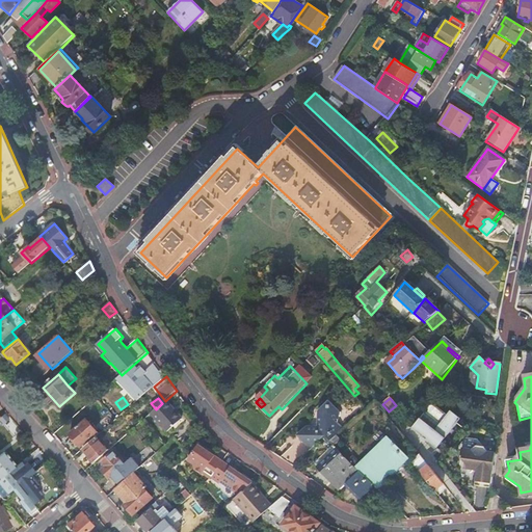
[(156,409),(151,414),(167,432),(182,420),(165,401),(162,403),(156,409)]
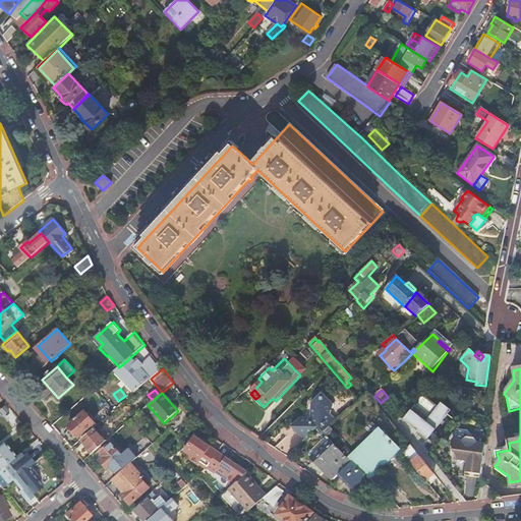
[(319,428),(324,433),(338,420),(332,414),(333,402),(330,399),(325,399),(325,396),(322,396),(322,399),(317,399),(314,402),(313,413),(308,418),(301,418),(293,426),(295,429),(276,449),(289,458),(319,428)]
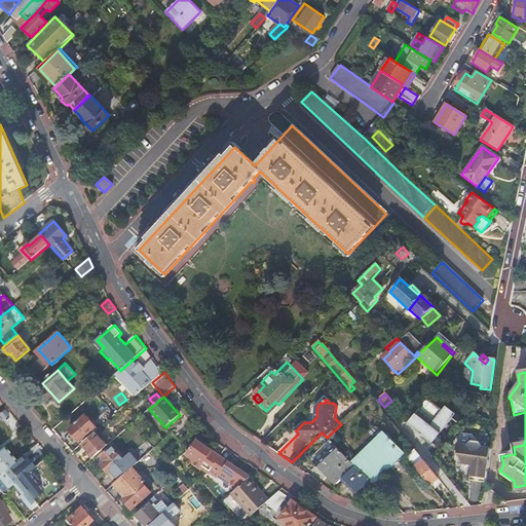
[(414,438),(423,441),(430,447),(450,421),(425,402),(406,426),(415,434),(414,438)]
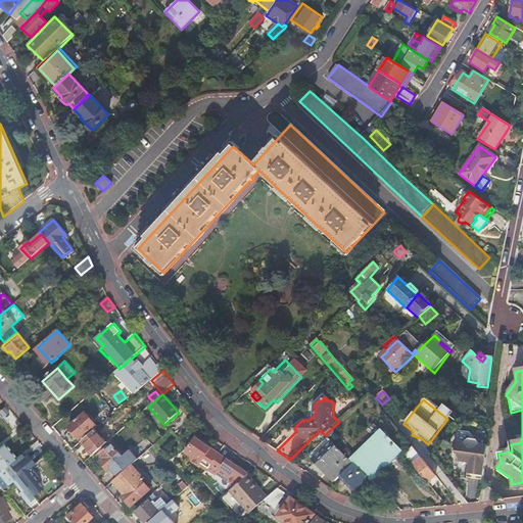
[(96,425),(84,412),(68,426),(80,439),(96,425)]
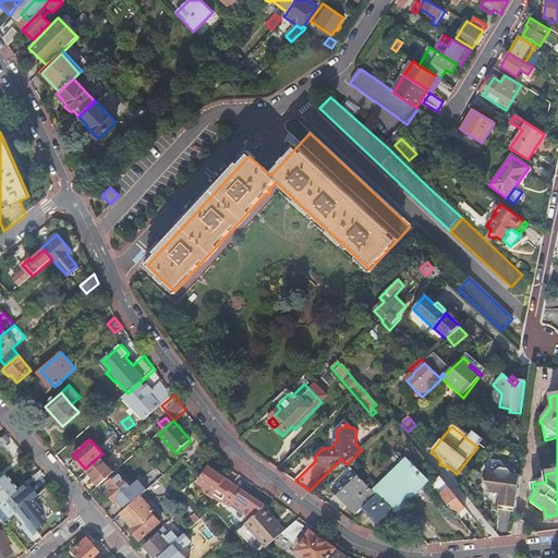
[(100,485),(119,469),(113,462),(109,466),(101,458),(87,470),(100,485)]
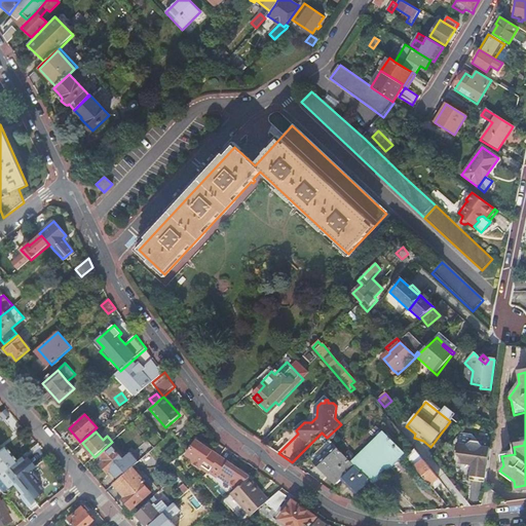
[(353,464),(355,466),(369,480),(373,485),(405,454),(385,434),(353,464)]
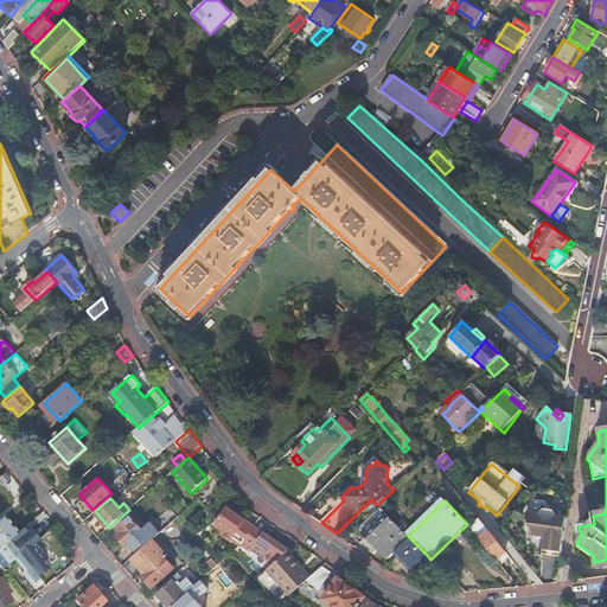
[(255,528),(247,522),(228,509),(216,525),(242,544),(242,545),(255,528)]
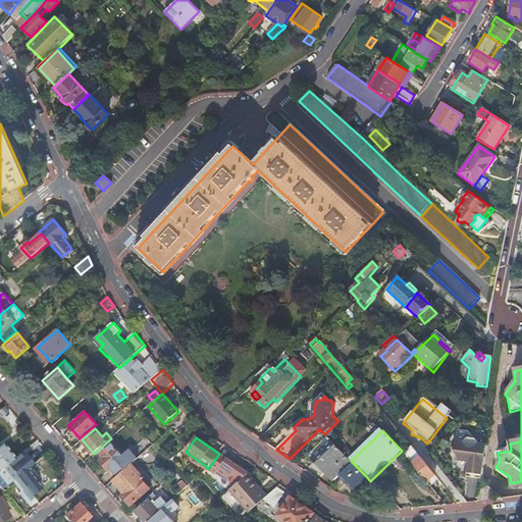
[(480,480),(485,446),(478,445),(474,439),(467,438),(463,442),(454,440),(452,451),(456,455),(455,460),(464,462),(466,460),(469,464),(467,466),(465,477),(480,480)]
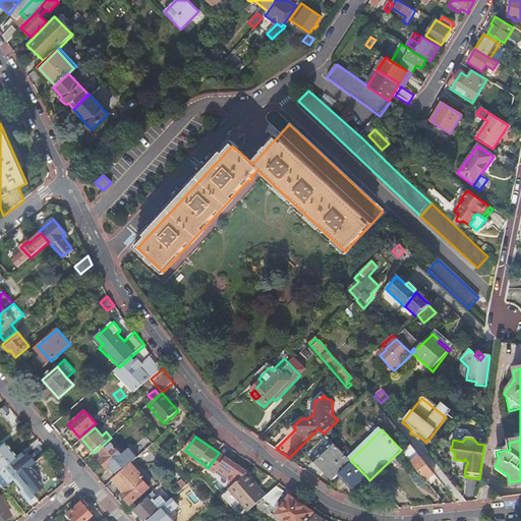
[(111,464),(120,473),(133,462),(149,448),(143,442),(132,452),(129,448),(120,455),(110,444),(100,453),(104,458),(99,461),(106,469),(109,466),(111,464)]
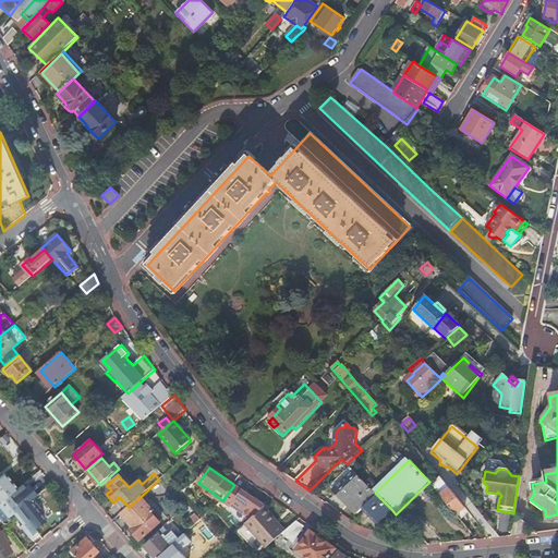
[(364,508),(377,495),(375,493),(356,474),(347,483),(341,476),(331,486),(358,513),(364,508)]
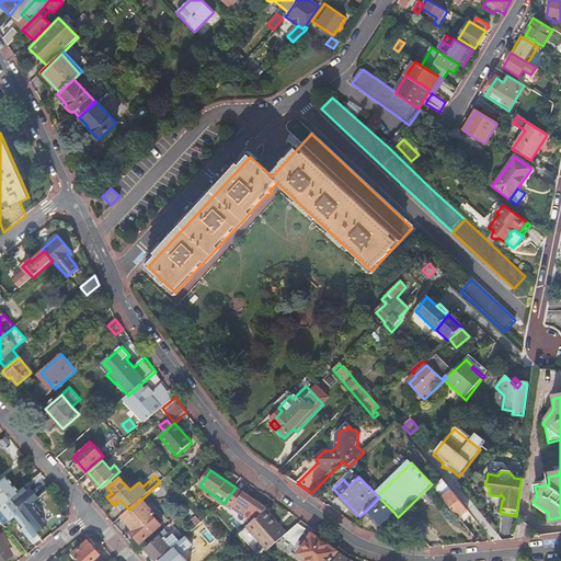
[(0,504),(8,499),(15,492),(3,478),(0,480),(0,504)]
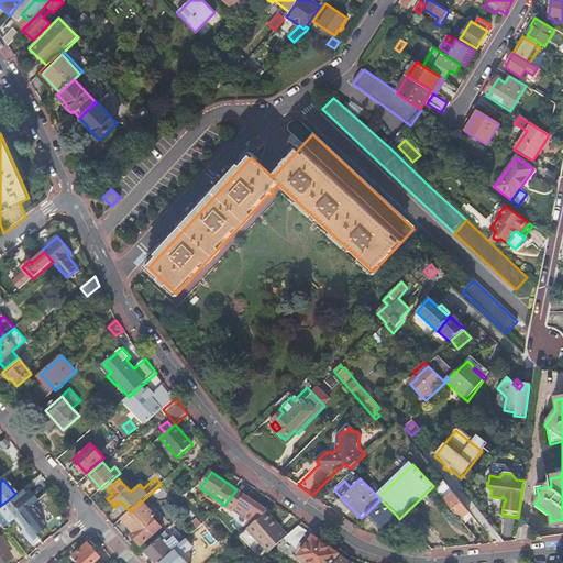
[(468,512),(444,482),(435,490),(460,520),(468,512)]
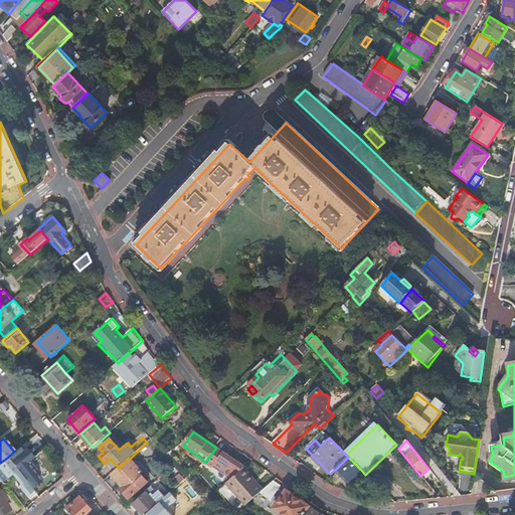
[(7,458),(32,489),(40,482),(31,469),(30,470),(26,464),(33,458),(25,449),(22,451),(20,448),(14,452),(7,458)]
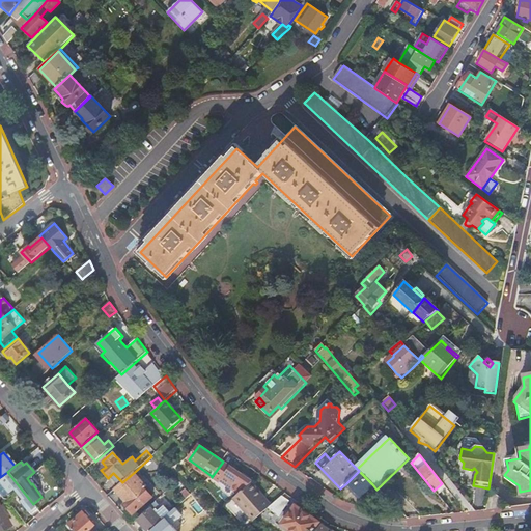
[(221,481),(239,494),(252,483),(253,482),(223,462),(212,477),(220,483),(221,481)]
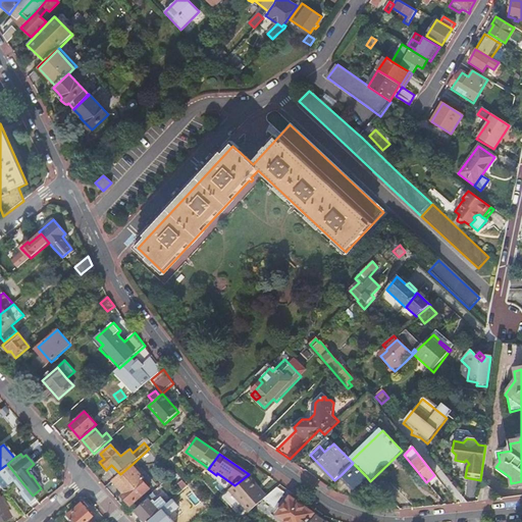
[(117,477),(110,483),(131,506),(149,489),(142,479),(146,476),(134,463),(120,474),(117,477)]
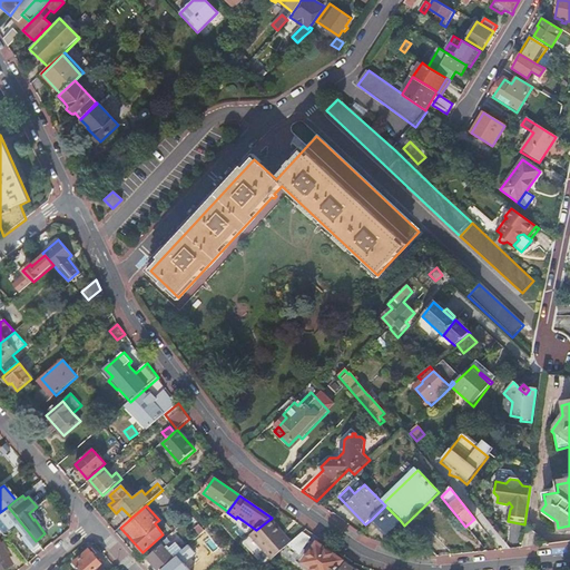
[(400,520),(385,505),(372,519),(386,533),(400,520)]
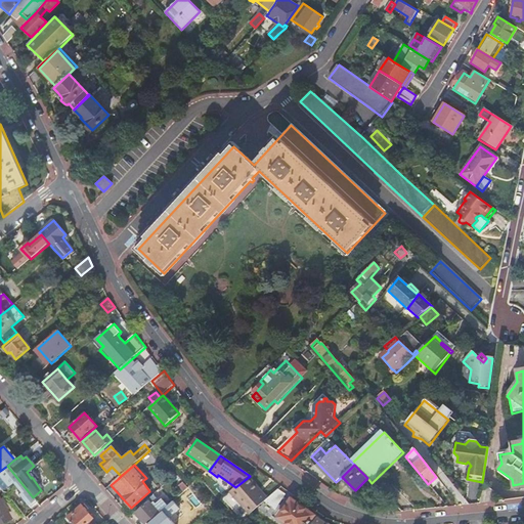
[(30,508),(36,503),(33,497),(7,466),(0,471),(0,477),(7,486),(13,482),(20,492),(18,493),(30,508)]
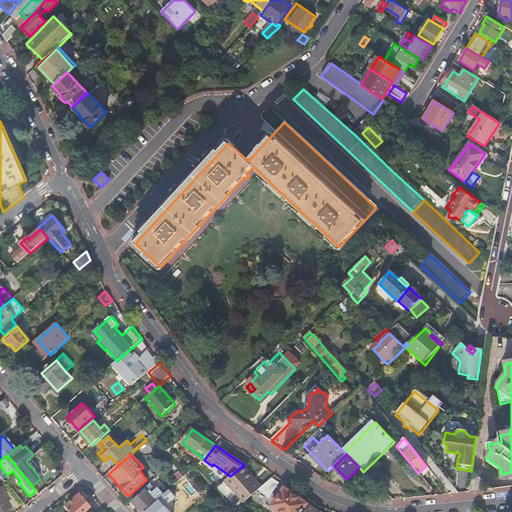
[(115,468),(118,465),(109,456),(107,458),(115,468)]
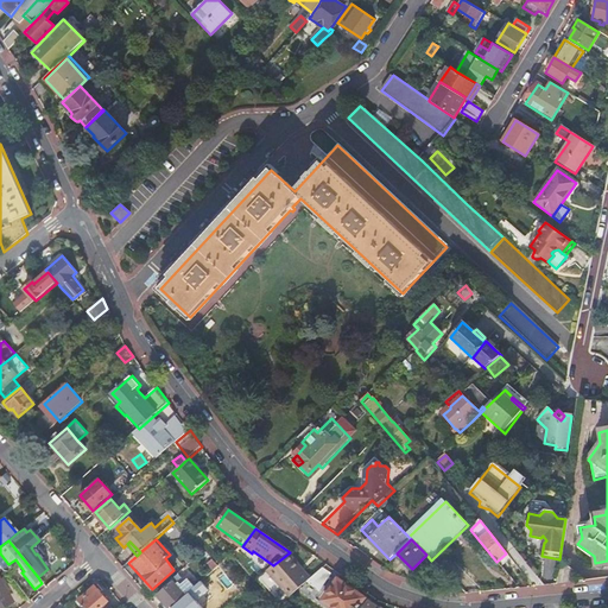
[(208,564),(213,559),(204,551),(200,555),(208,564)]
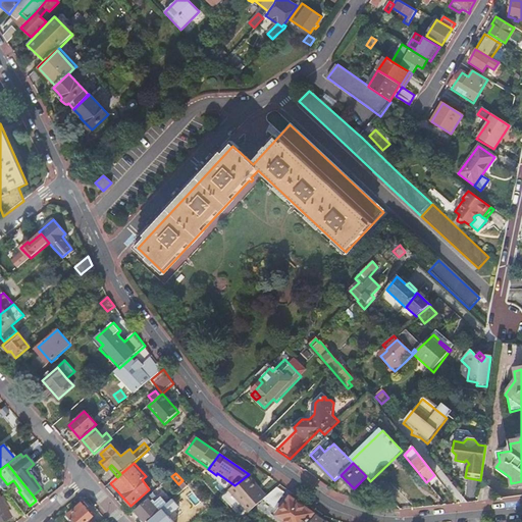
[(230,489),(251,513),(255,509),(265,500),(267,498),(248,475),(235,485),(230,489)]
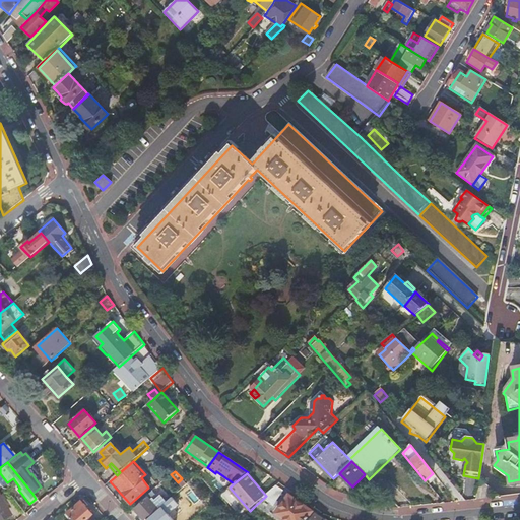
[(178,482),(183,489),(187,484),(182,478),(178,482)]
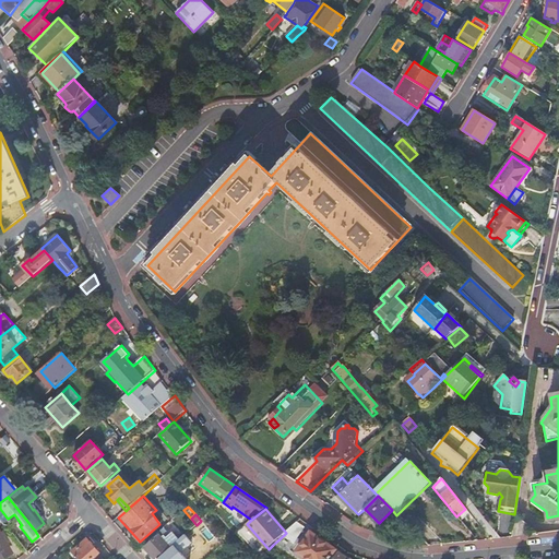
[(286,533),(284,535),(286,537),(281,545),(288,550),(294,543),(296,544),(307,528),(298,522),(286,533)]
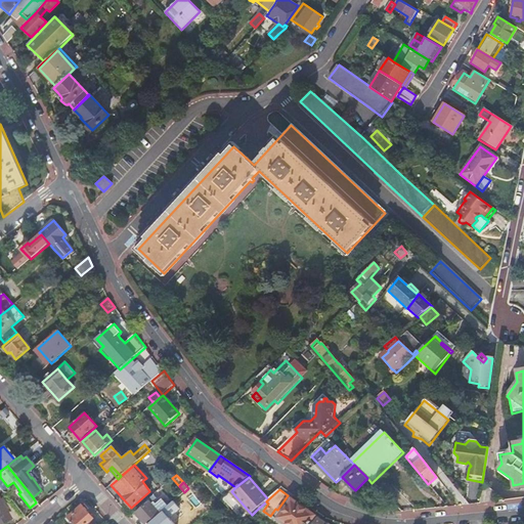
[(279,518),(289,523),(310,523),(316,516),(293,498),(279,518)]
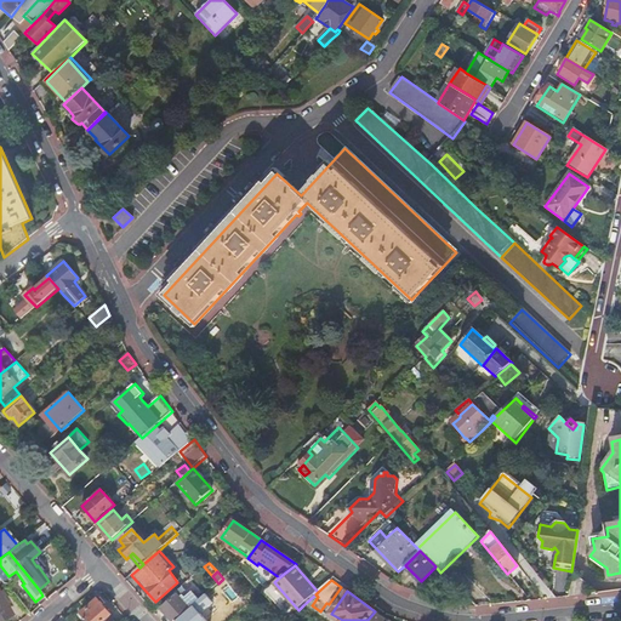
[(161,609),(170,620),(175,620),(192,607),(199,599),(192,592),(182,600),(176,596),(161,609)]
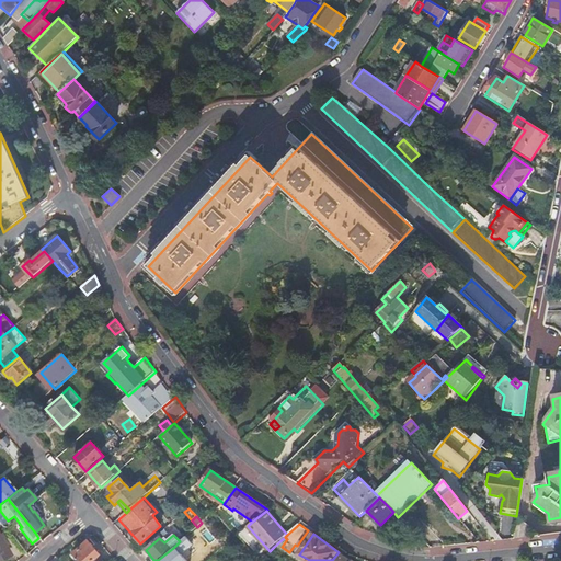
[(0,560),(10,556),(0,538),(0,560)]
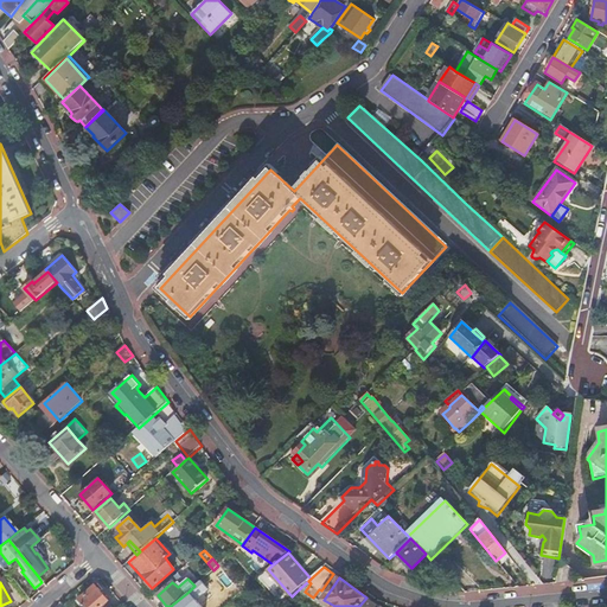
[(108,606),(106,604),(108,601),(107,600),(107,598),(103,594),(101,594),(95,587),(78,600),(84,606),(108,606)]
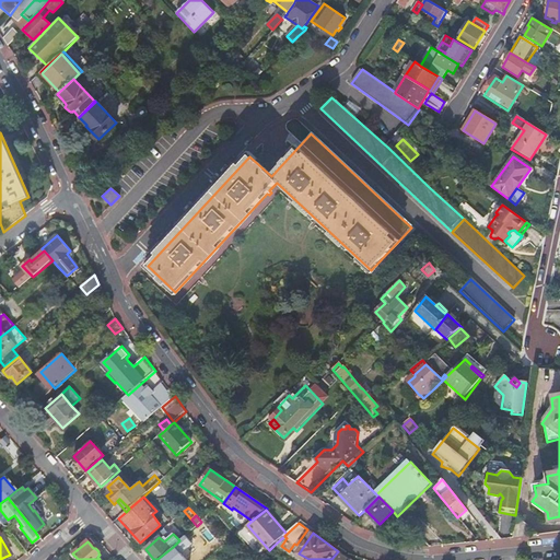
[(185,559),(173,547),(158,559),(185,559)]
